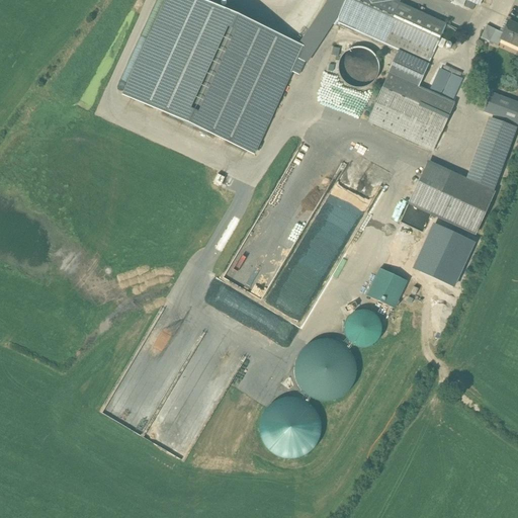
[(289,71),(300,47),(197,0),(168,0),(125,96),(252,154),(289,71)]
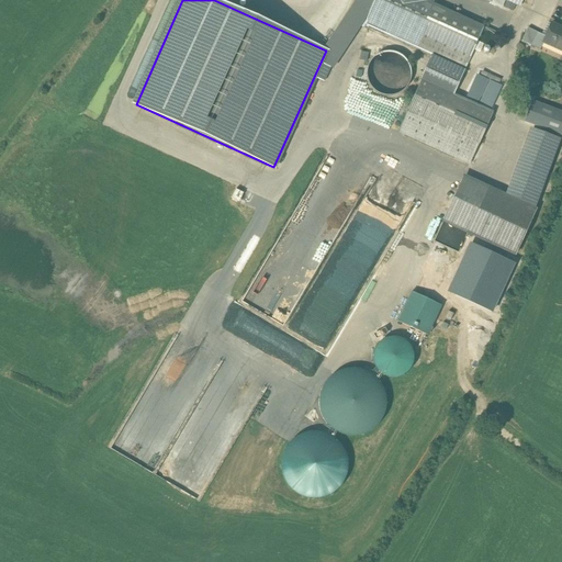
[(326,51),(314,77),(324,81),(330,68),(332,68),(369,11),(372,13),(378,0),(358,0),(357,4),(326,51)]
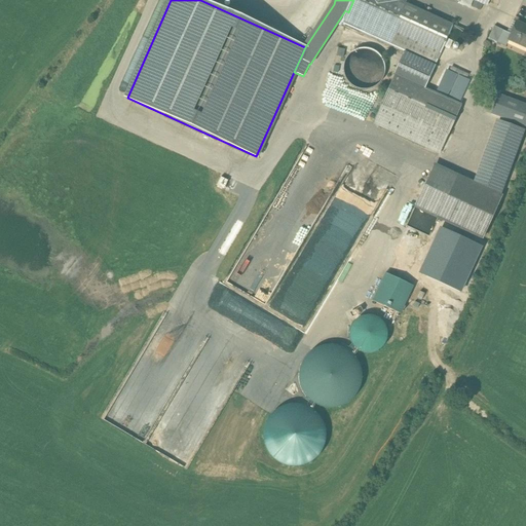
[(353,0),(348,12),(343,25),(360,33),(366,20),(374,0),(353,0)]
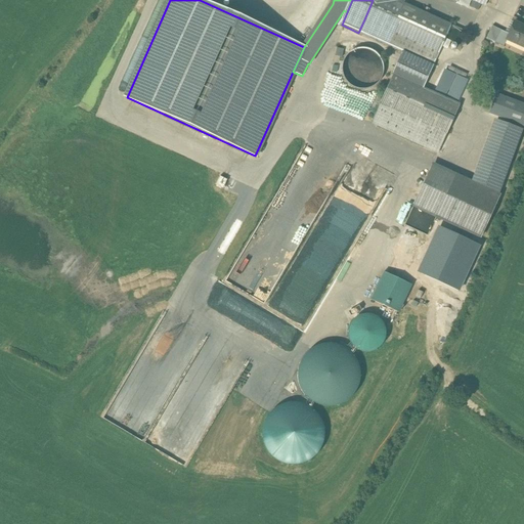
[(403,3),(395,0),(373,0),(364,19),(438,53),(441,46),(445,39),(451,26),(451,25),(403,3)]
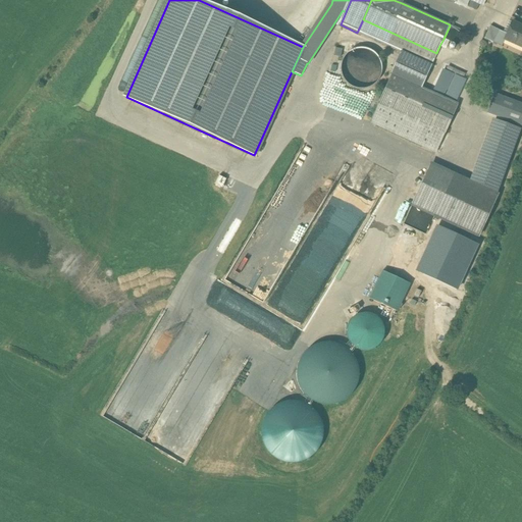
[(436,53),(363,19),(357,33),(402,53),(430,66),(431,66),(436,53)]
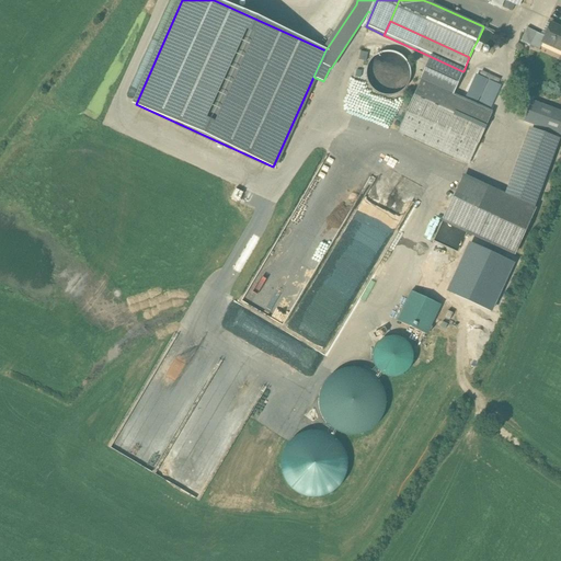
[(544,24),(539,34),(545,36),(549,26),(544,24)]
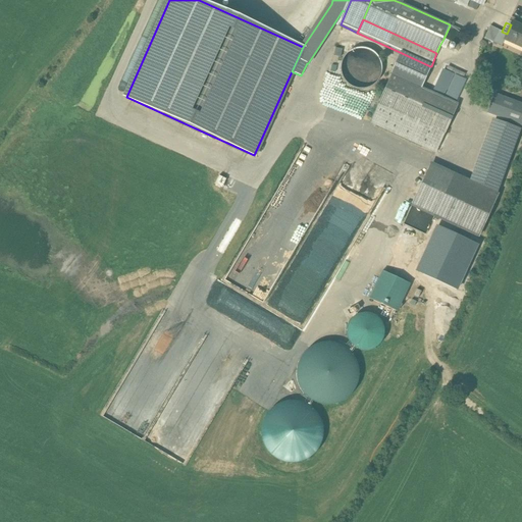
[(521,27),(512,22),(511,24),(507,34),(504,40),(505,40),(521,47),(521,54),(521,56),(521,27)]
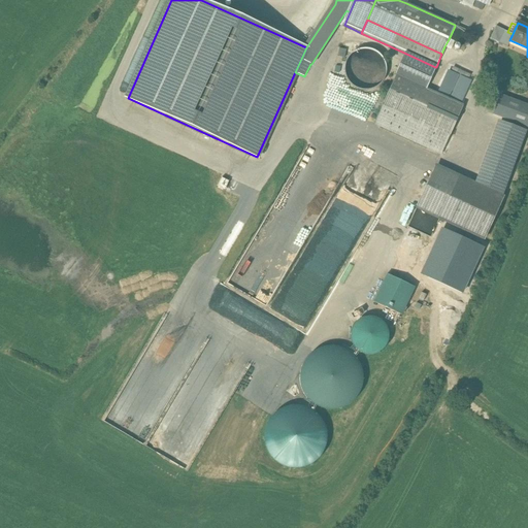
[(470,32),(455,26),(449,39),(455,42),(464,46),(470,32)]
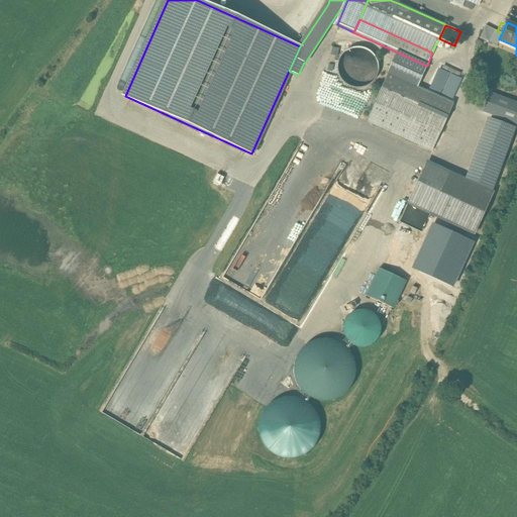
[(494,30),(488,42),(497,46),(500,39),(499,39),(502,33),(497,31),(494,30)]
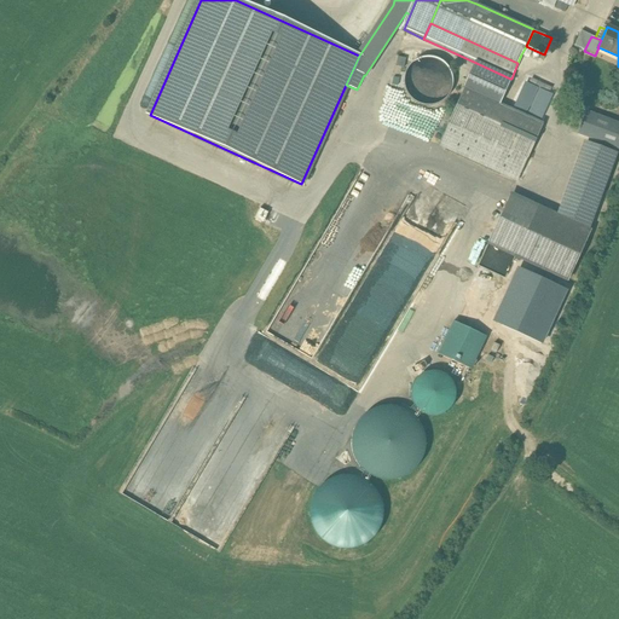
[(533,50),(526,46),(521,55),(530,58),(533,50)]
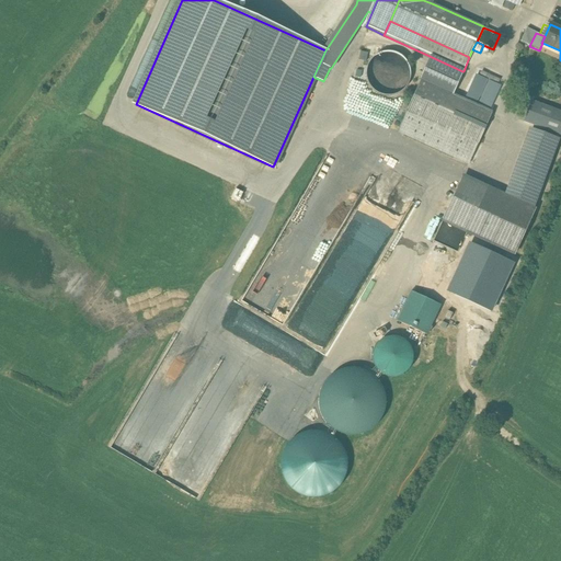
[(409,82),(411,73),(409,65),(404,58),(397,54),(388,52),(380,54),(373,58),(368,66),(366,75),(368,82),(373,90),(380,94),(389,96),(397,94),(404,90),(409,82)]
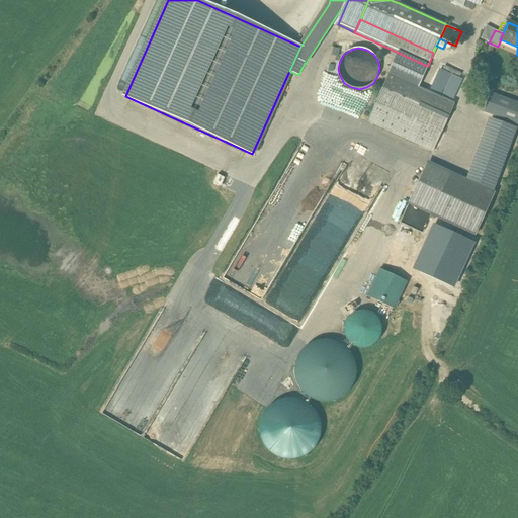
[(427,66),(399,53),(389,75),(390,75),(417,87),(427,66)]
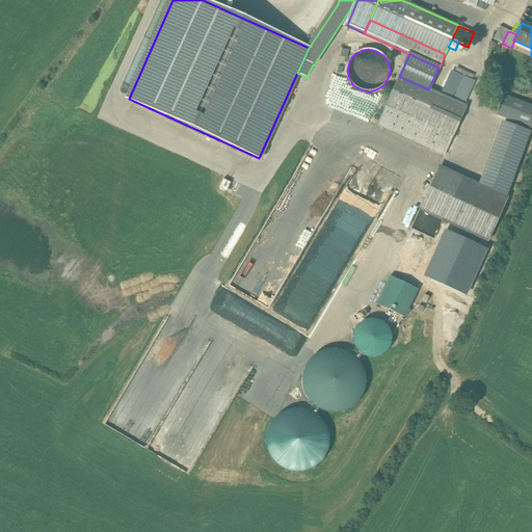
[(428,89),(400,77),(387,106),(424,124),(437,94),(428,89)]
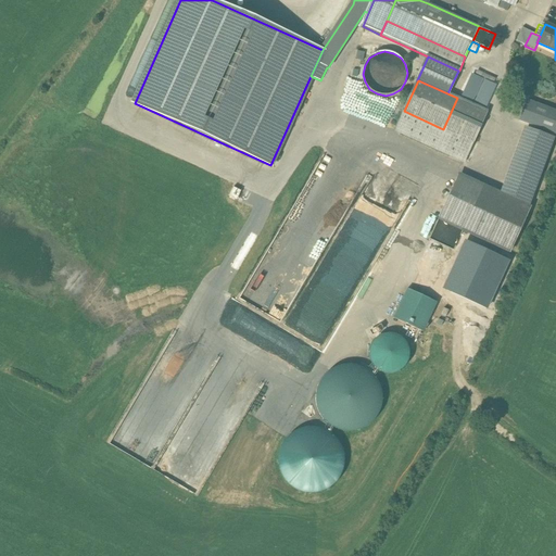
[(464,99),(479,105),(484,93),(469,87),(464,99)]
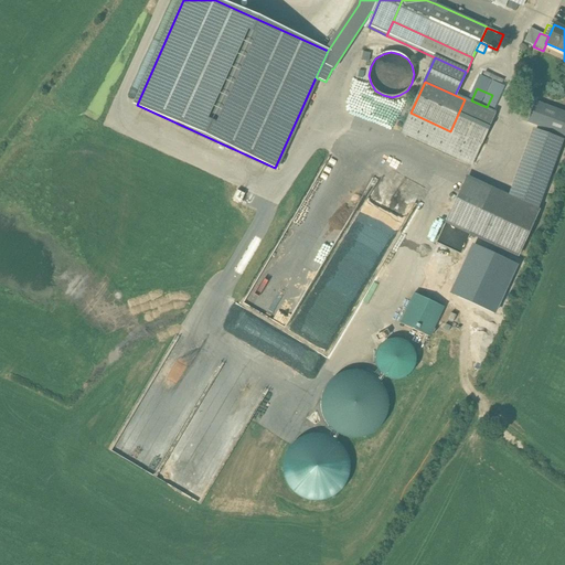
[(494,114),(465,99),(450,131),(481,145),(494,114)]
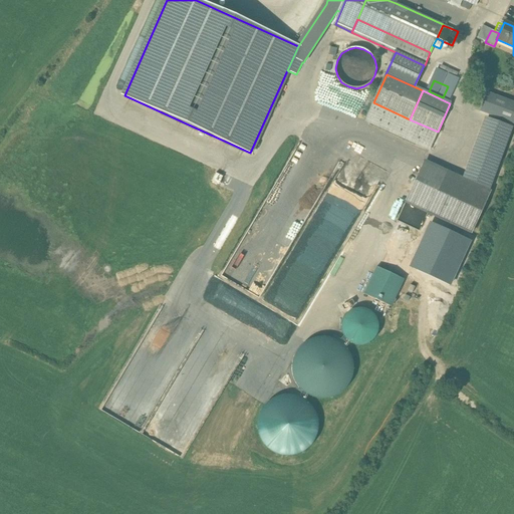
[(410,119),(373,102),(365,119),(430,149),(438,132),(410,119)]
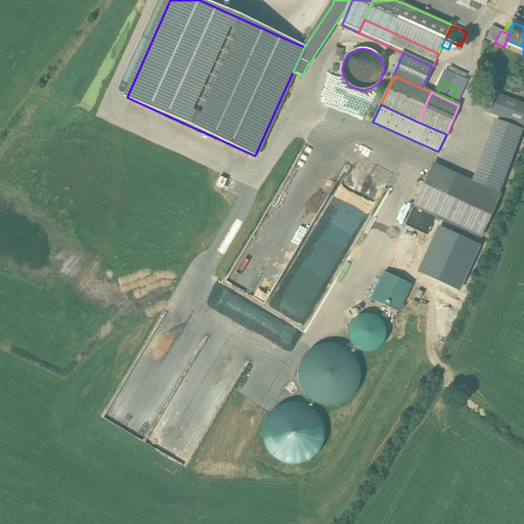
[(499,122),(475,190),(496,201),(522,130),(499,122)]
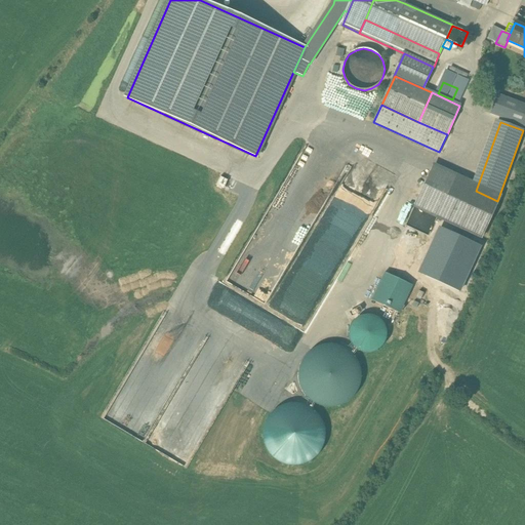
[(431,170),(413,207),(436,217),(453,180),(431,170)]
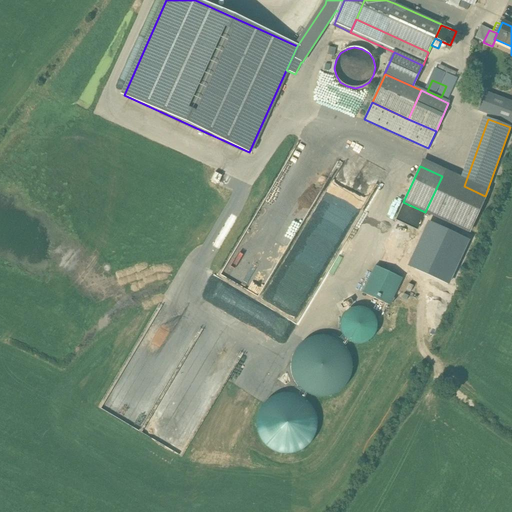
[(464,186),(442,176),(425,212),(469,232),(486,196),(485,196),(464,186)]
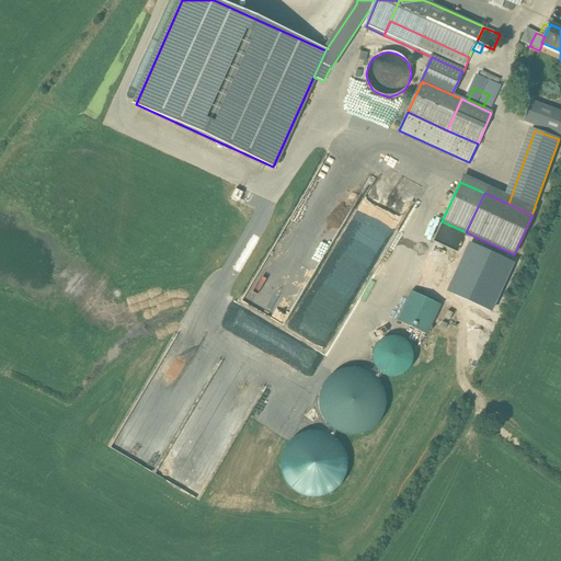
[(334,330),(367,265),(334,249),(309,299),(323,306),(320,311),(331,317),(328,322),(332,324),(331,328),(334,330)]
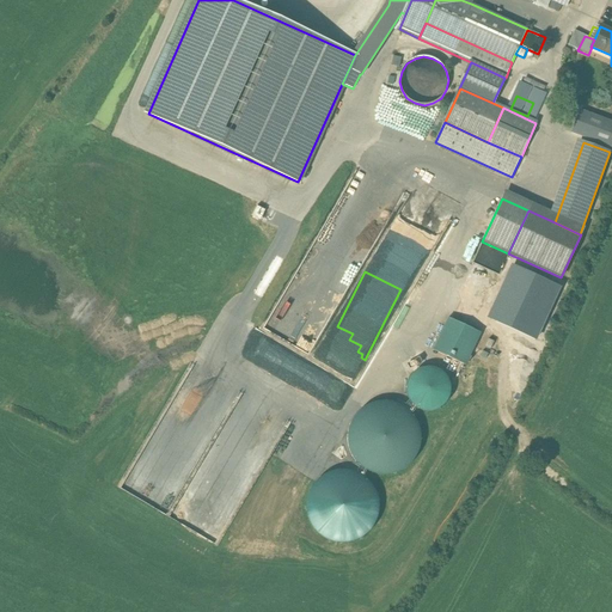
[(546,329),(563,285),(536,274),(526,300),(520,299),(513,316),(546,329)]
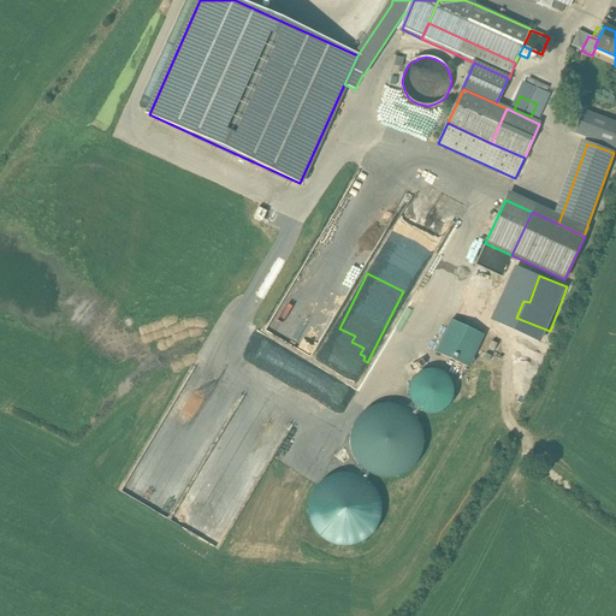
[(484,336),(451,320),(436,353),(468,368),(484,336)]
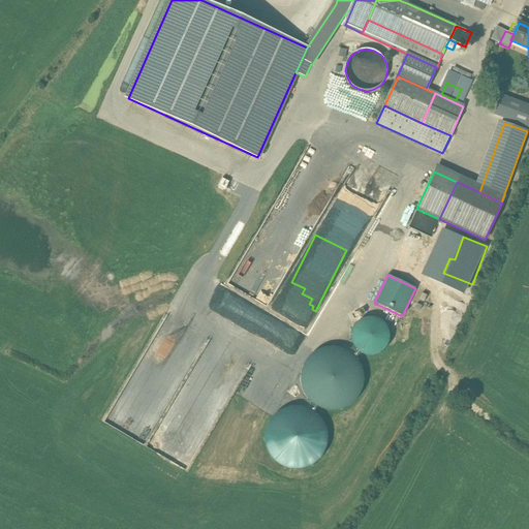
[(389,343),(390,336),(389,329),(383,322),(377,318),(370,317),(363,319),(356,323),(352,330),(351,337),(353,344),(358,350),(364,354),(371,355),(378,354),(384,349),(389,343)]
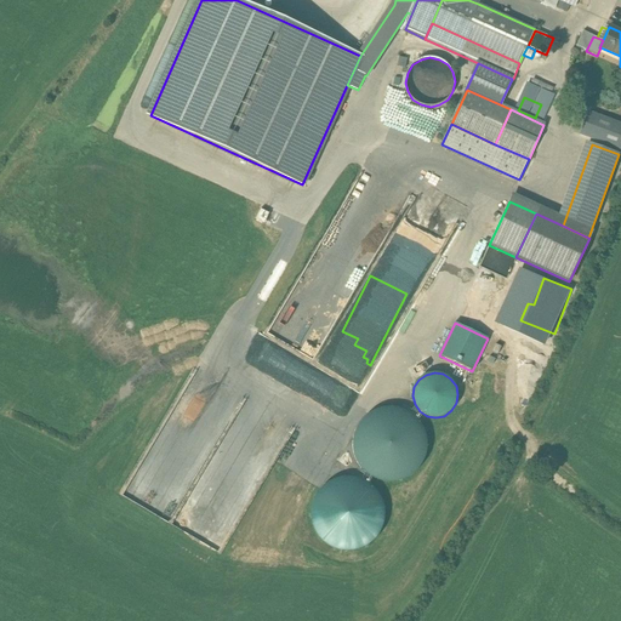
[(425,459),(427,444),(425,429),(416,419),(404,410),(389,408),(375,411),(363,419),(355,431),(353,445),(355,460),(364,472),(376,479),(391,482),(405,479),(417,471),(425,459)]
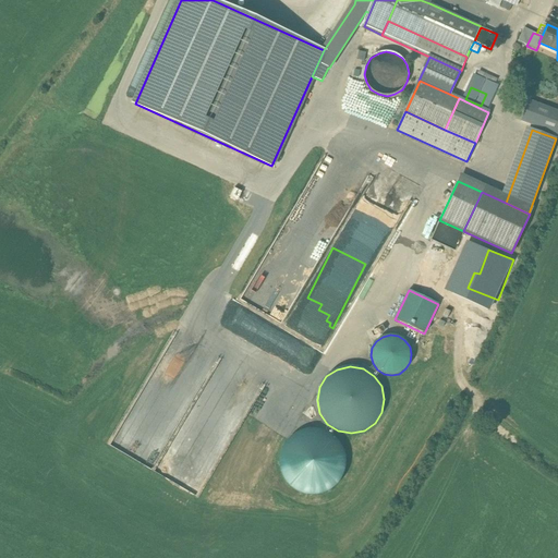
[(343,474),(346,461),(343,449),(336,438),(325,432),(312,428),(300,432),(289,439),(281,450),(279,462),(282,475),(289,486),(300,493),(313,495),(326,493),(337,485),(343,474)]
